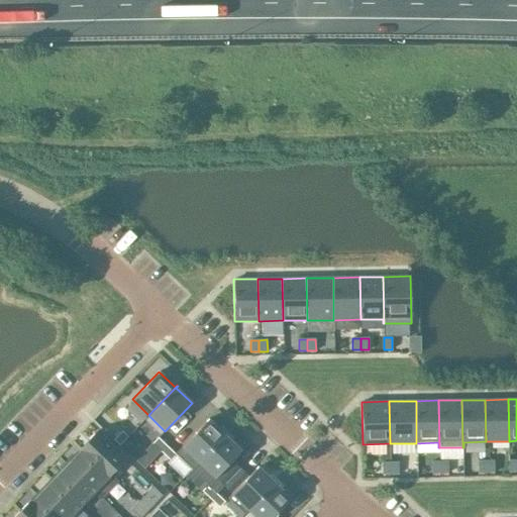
[(198,462),(226,433),(226,432),(224,434),(208,419),(175,453),(176,454),(192,471),(199,463),(198,462)]
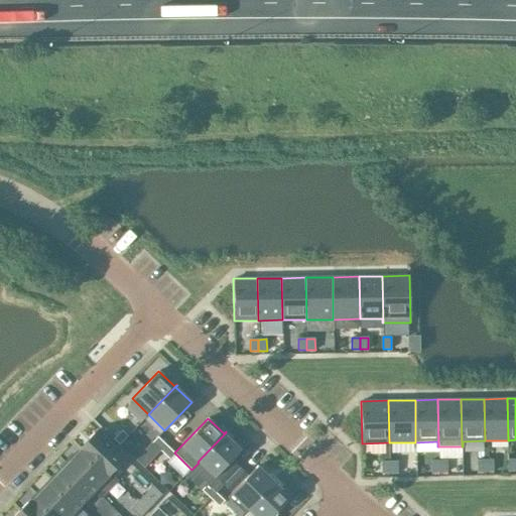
[(125,459),(96,430),(87,440),(90,442),(83,449),(109,475),(110,474),(125,459)]
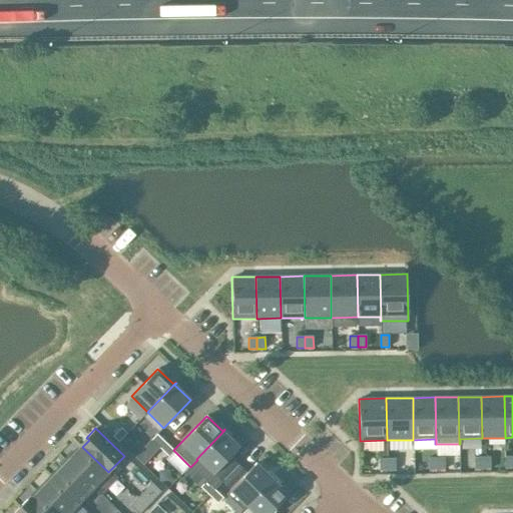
[(127,433),(121,428),(113,436),(119,442),(127,433)]
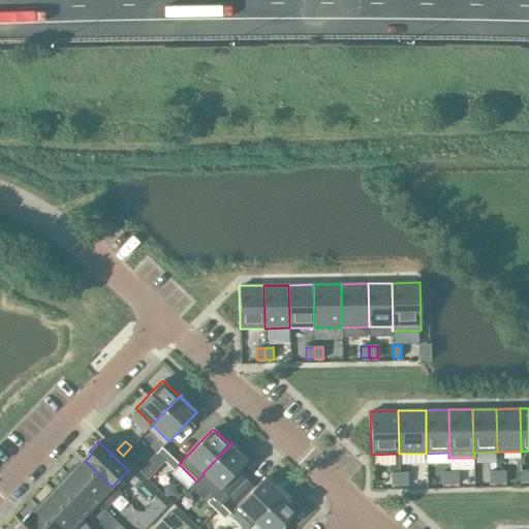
[(219,490),(247,461),(230,445),(232,443),(231,443),(203,473),(204,474),(219,490)]
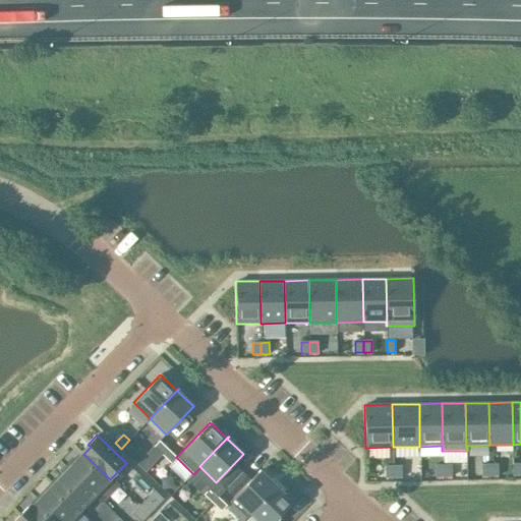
[(168,449),(159,441),(154,447),(162,455),(168,449)]
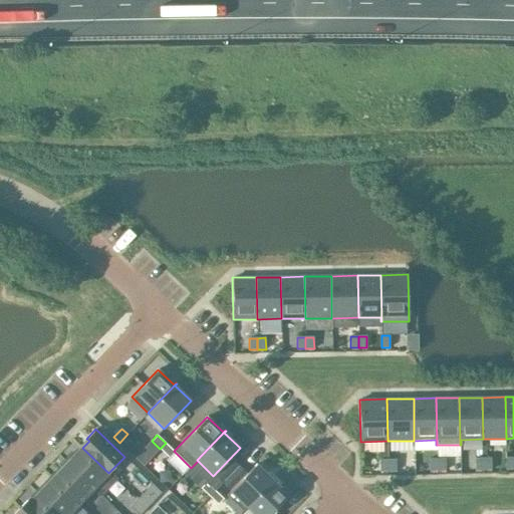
[(174,451),(166,443),(160,449),(169,457),(175,452),(174,451)]
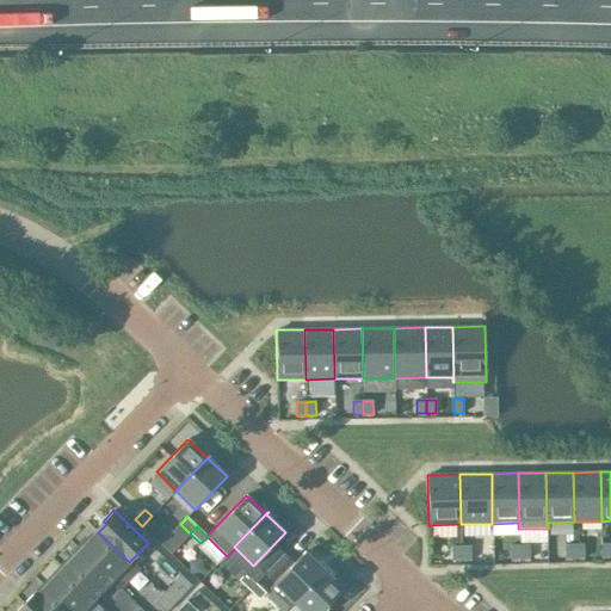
[(139,569),(130,561),(129,562),(98,532),(91,539),(87,537),(78,548),(111,581),(119,590),(139,569)]
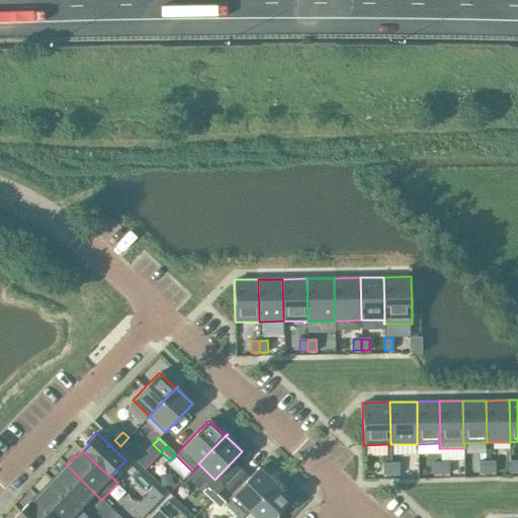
[(487,473),(487,461),(479,461),(479,473),(487,473)]
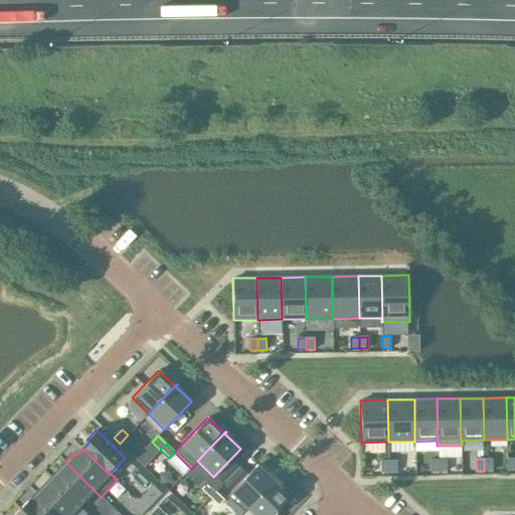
[(492,459),(484,459),(484,471),(492,470),(492,459)]
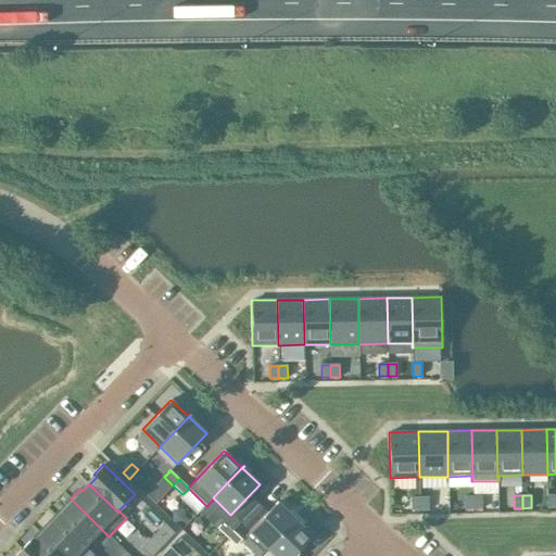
[(474,508),(472,496),(464,496),(465,509),(474,508)]
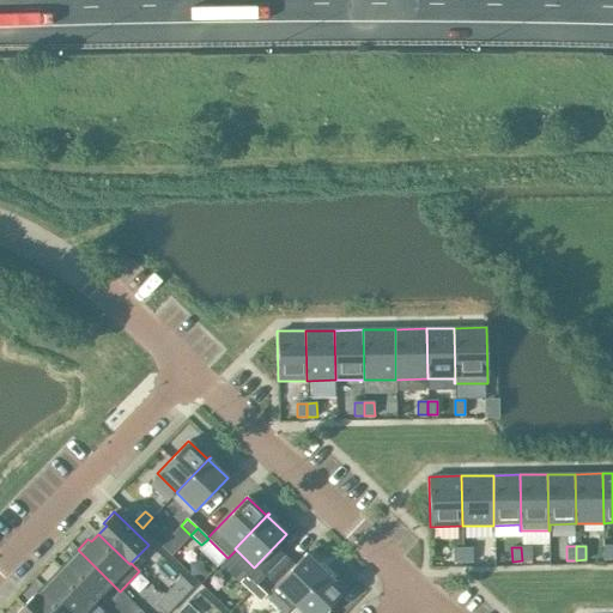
[(532,547),(521,547),(522,560),(532,560),(532,547)]
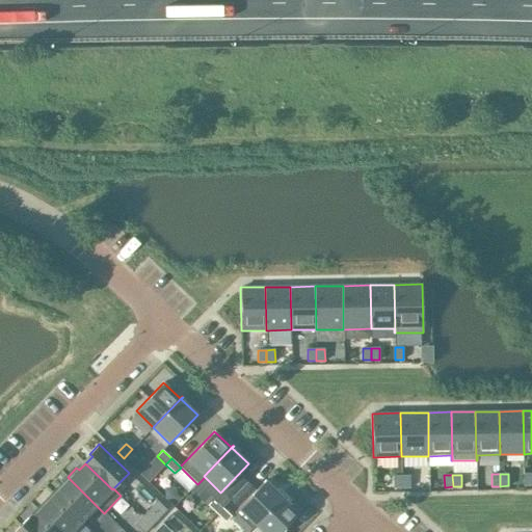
[(402,487),(401,476),(393,476),(394,487),(402,487)]
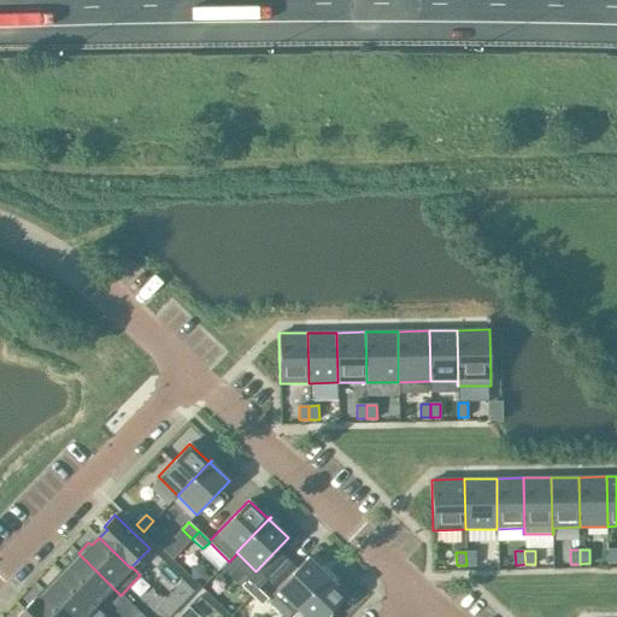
[(475,552),(465,552),(466,565),(476,565),(475,552)]
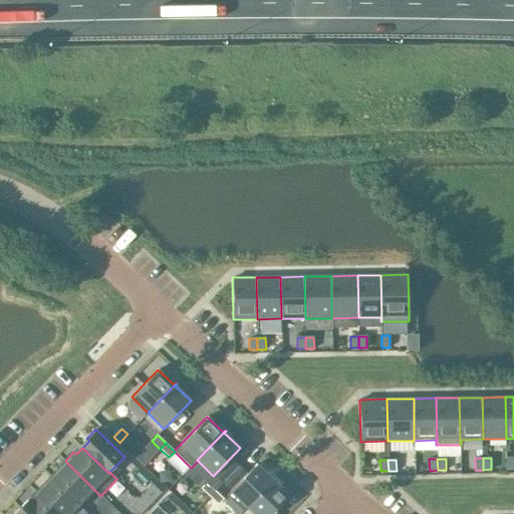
[(93,489),(65,461),(56,470),(59,472),(52,479),(78,504),(93,489)]
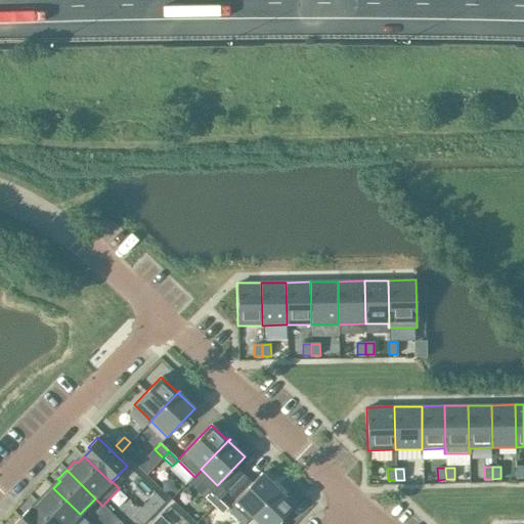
[(251,517),(279,487),(279,486),(277,488),(261,473),(231,505),(249,521),(252,518),(251,517)]
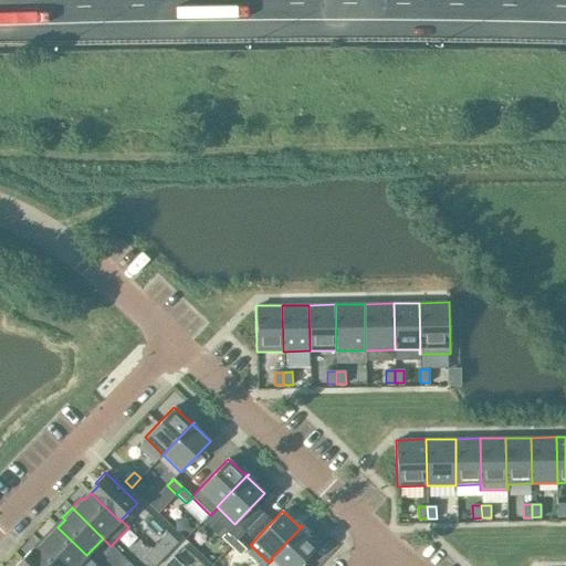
[(279,565),(297,565),(321,543),(310,533),(307,535),(301,528),(303,526),(302,526),(271,558),(272,559),(279,565)]
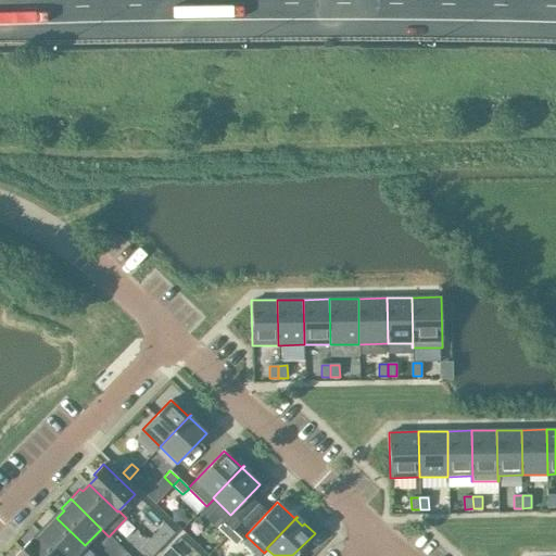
[(75,555),(85,545),(57,518),(50,526),(47,522),(38,532),(62,555),(75,555)]
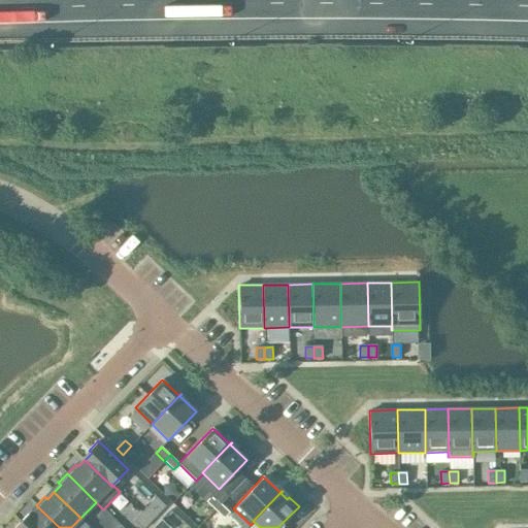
[(215,509),(221,504),(212,495),(206,501),(215,509)]
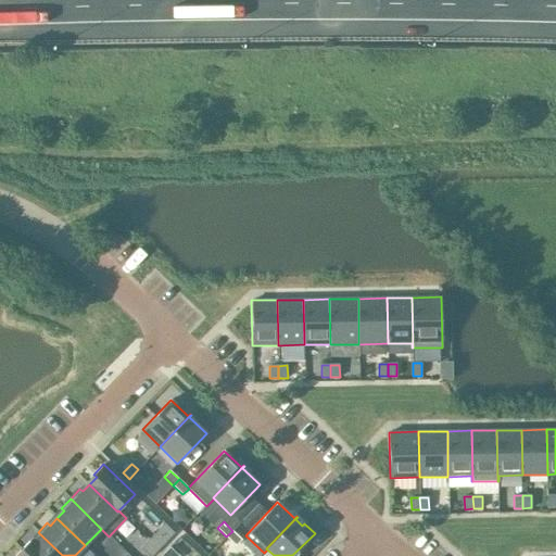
[(242,540),(232,531),(226,536),(236,546),(242,540)]
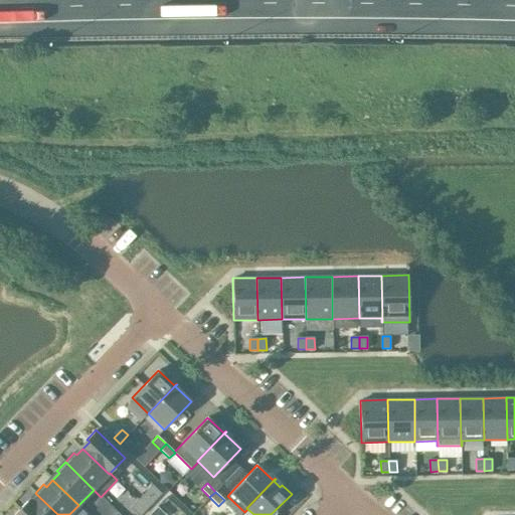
[(26,514),(57,514),(35,493),(34,494),(37,496),(31,502),(28,500),(20,509),(26,514)]
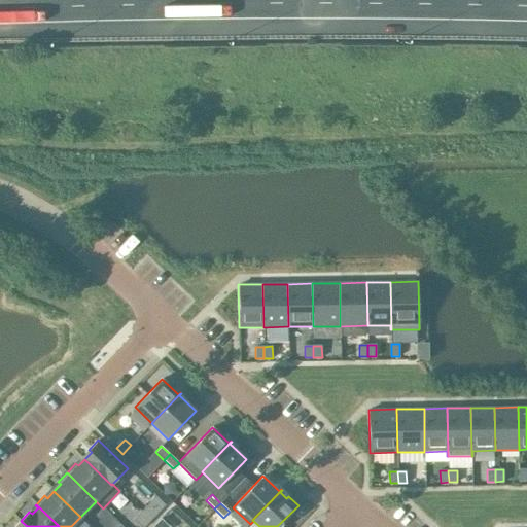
[(156,515),(147,505),(140,513),(150,522),(156,515)]
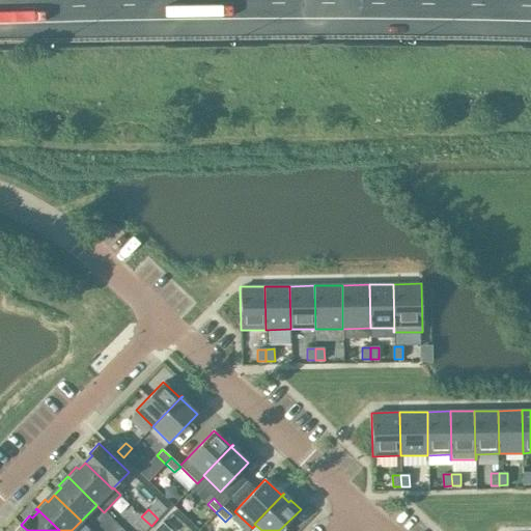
[(145,530),(151,526),(141,516),(135,524),(142,530),(145,530)]
